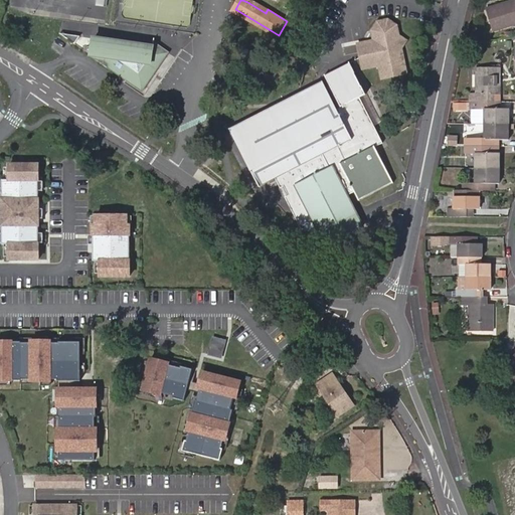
[(268,9),(252,0),(248,0),(247,2),(266,13),(268,9)]
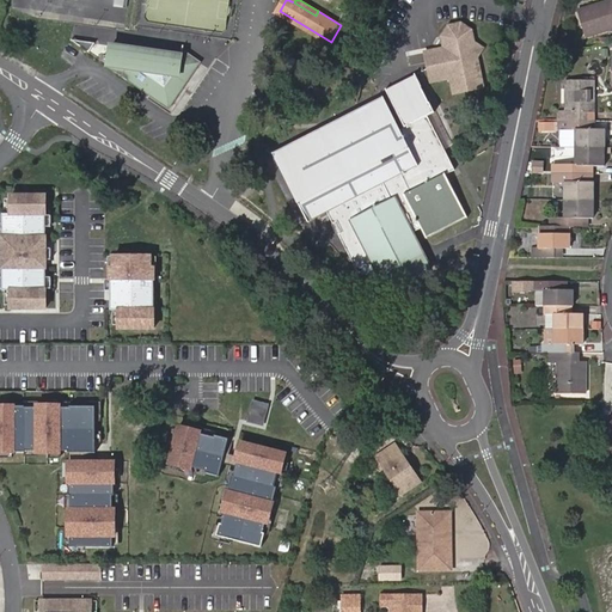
[(611,0),(605,0),(577,8),(586,36),(611,28),(611,0)]
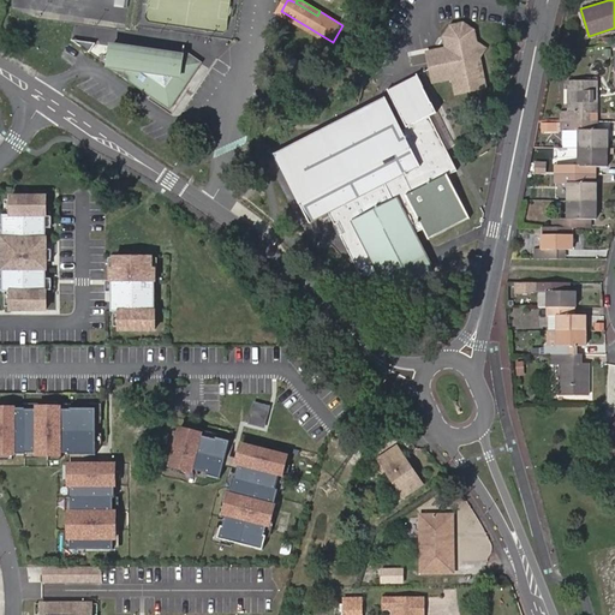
[(447,36),(449,51),(430,54),(431,63),(435,82),(454,79),(457,95),(481,90),(488,89),(483,60),(488,51),(478,45),(476,30),(466,24),(454,25),(447,36)]
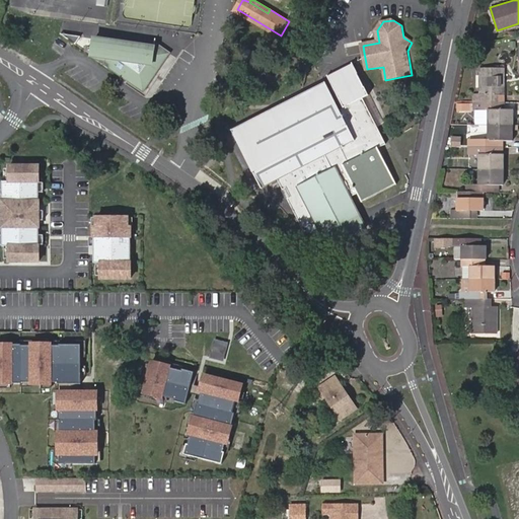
[(81,40),(70,39),(68,43),(76,48),(81,40)]
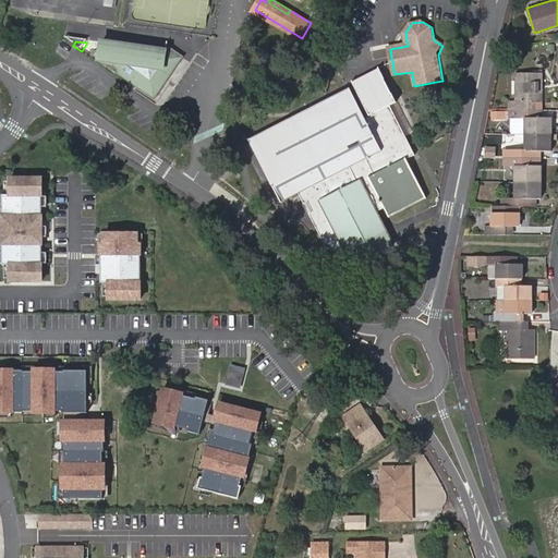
[(110,70),(113,46),(102,44),(99,63),(110,70)]
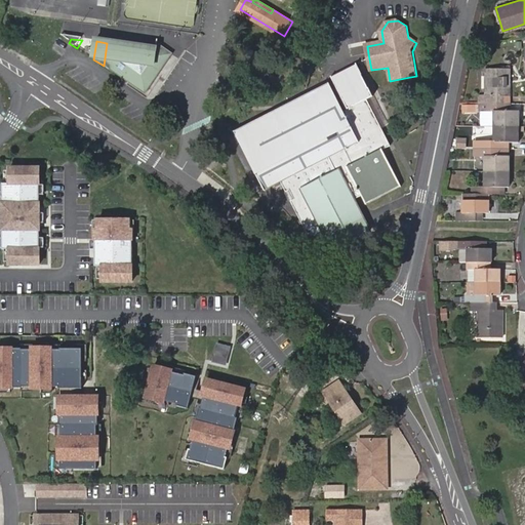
[(158,48),(107,43),(104,66),(149,94),(173,56),(158,48)]
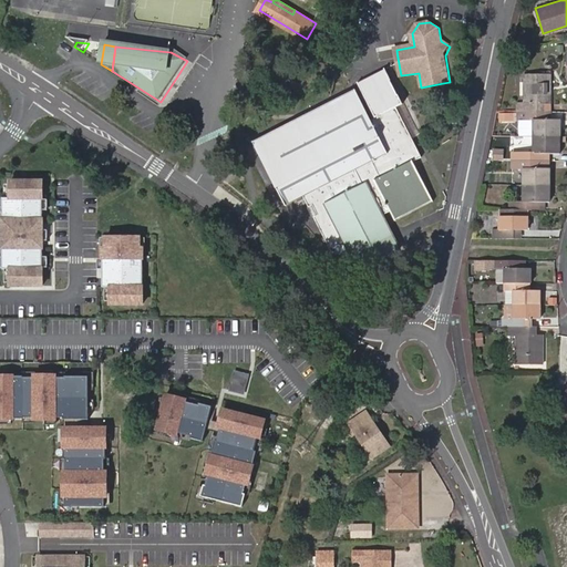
[(398,106),(404,103),(387,69),(360,83),(362,88),(358,90),(254,141),(287,204),(305,196),(309,206),(313,204),(319,214),(315,217),(331,251),(356,257),(361,268),(399,249),(381,214),(391,209),(395,218),(433,200),(414,158),(421,155),(398,106)]
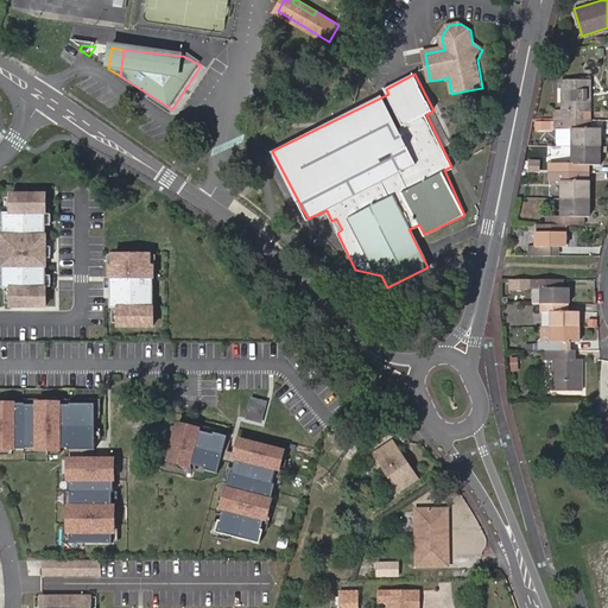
[(553,119),(565,119),(582,119),(582,111),(588,111),(589,78),(562,78),(561,107),(553,108),(553,119)]
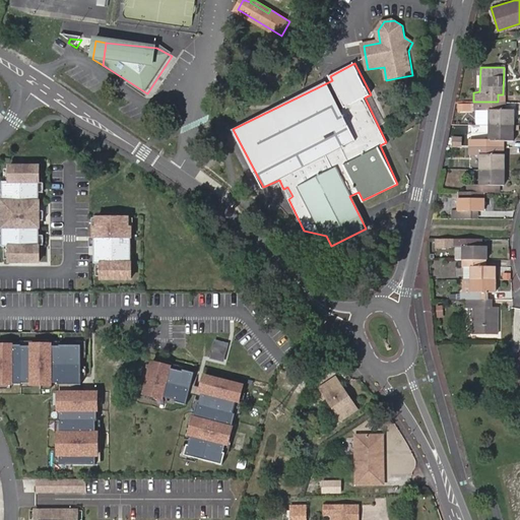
[(503,103),(498,102),(483,102),(483,108),(489,108),(489,124),(512,124),(512,109),(503,109),(503,103)]
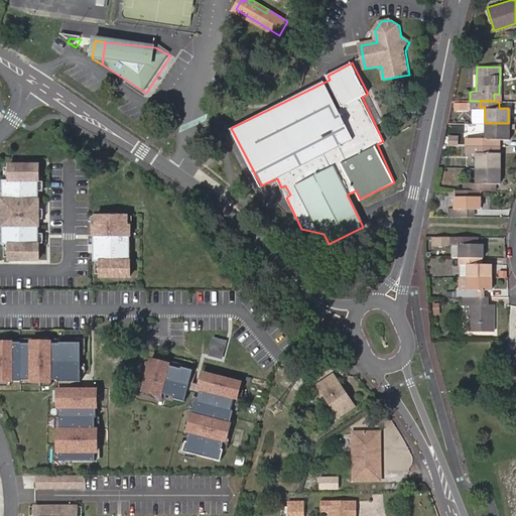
[(508,138),(508,123),(485,123),(485,138),(475,138),(475,145),(490,146),(498,145),(498,138),(508,138)]
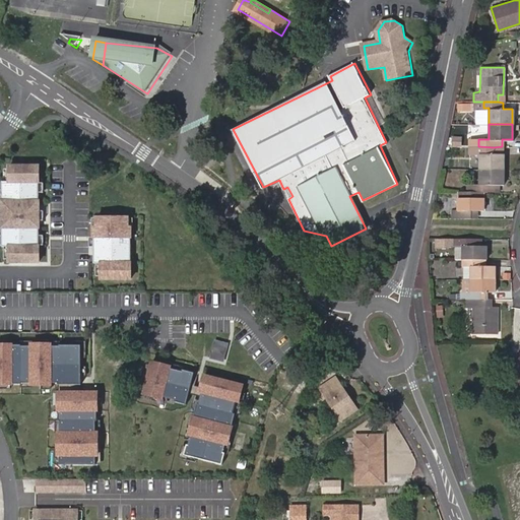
[(478,153),(478,170),(503,170),(502,153),(494,153),(494,147),(469,146),(469,153),(478,153)]
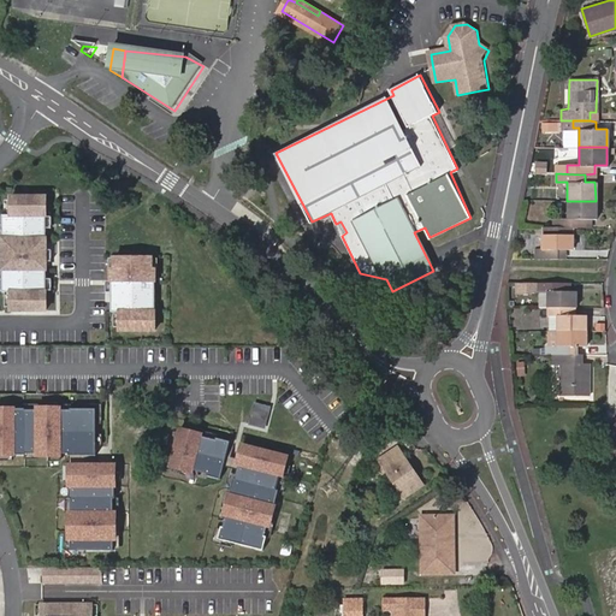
[(47,196),(12,196),(12,200),(12,214),(5,214),(4,214),(4,224),(4,236),(4,258),(4,268),(4,279),(4,290),(4,291),(5,291),(12,291),(12,307),(12,309),(47,309),(47,290),(47,278),(47,261),(47,249),(47,227),(47,217),(47,196)]
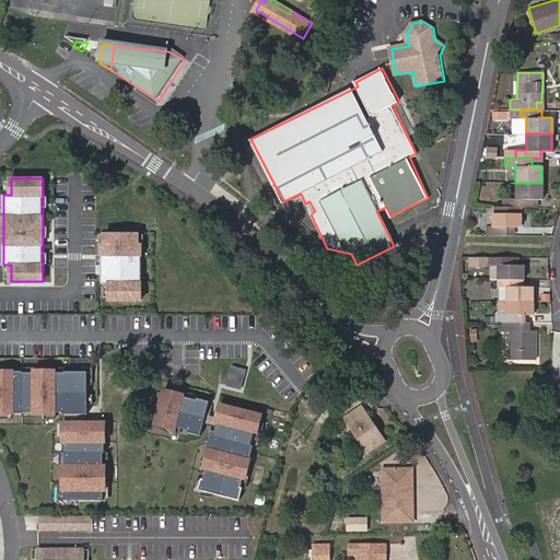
[(540,198),(541,183),(515,183),(515,199),(504,199),(505,206),(518,206),(535,206),(535,198),(540,198)]
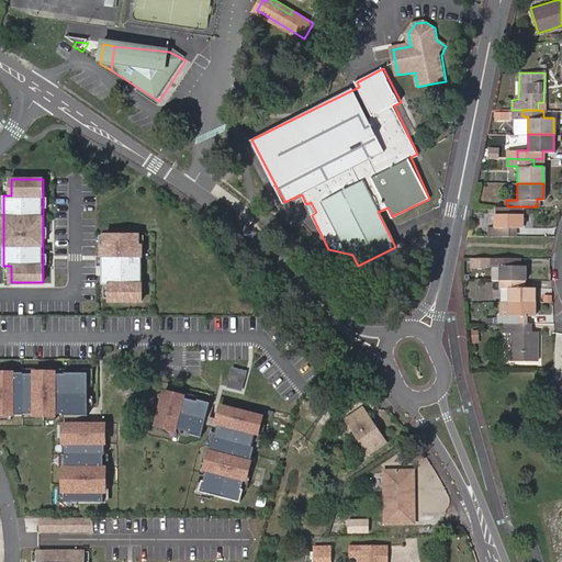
[(316,212),(311,202),(306,204),(312,215),(316,212)]
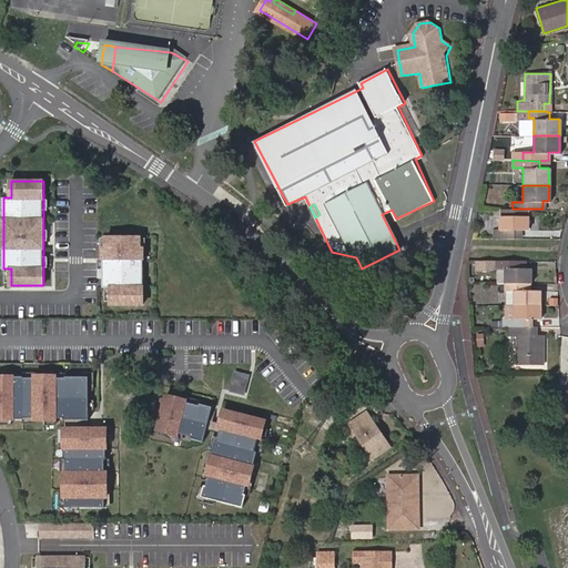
[(526,230),(526,209),(513,209),(500,210),(499,231),(492,231),(492,237),(518,237),(519,237),(519,231),(526,230)]
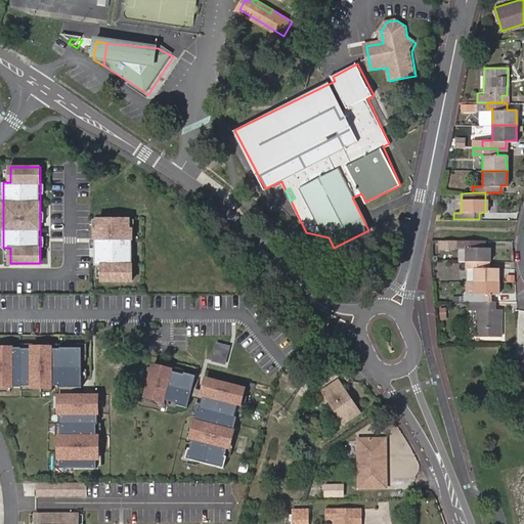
[(98,228),(95,228),(95,237),(95,248),(95,265),(97,265),(102,265),(102,277),(102,280),(133,280),(133,228),(130,228),(130,219),(98,219),(98,228)]
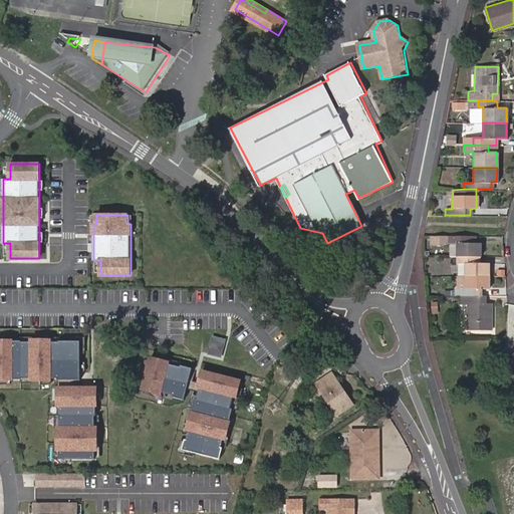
[(460,255),(476,255),(480,254),(480,241),(476,241),(476,235),(450,236),(451,255),(460,255)]
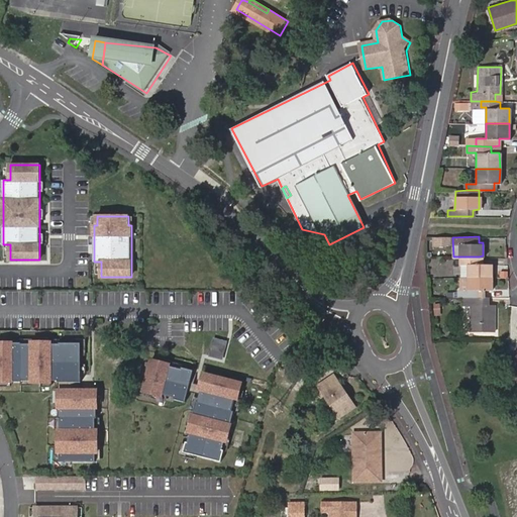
[(479,256),(462,256),(462,277),(467,277),(491,277),(491,264),(479,263),(479,256)]
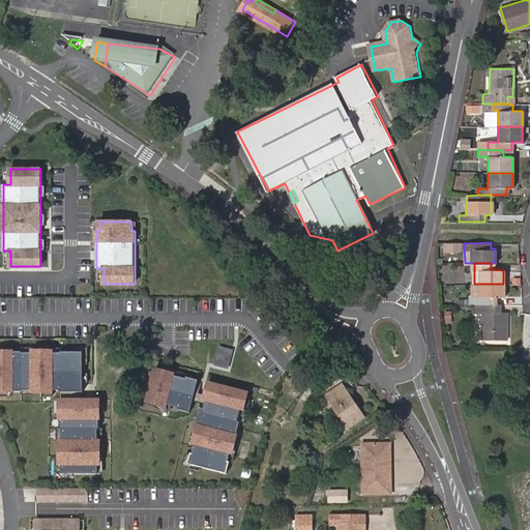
[(503,284),(478,284),(478,296),(474,296),(474,303),(481,303),(490,304),(490,297),(503,297),(503,284)]
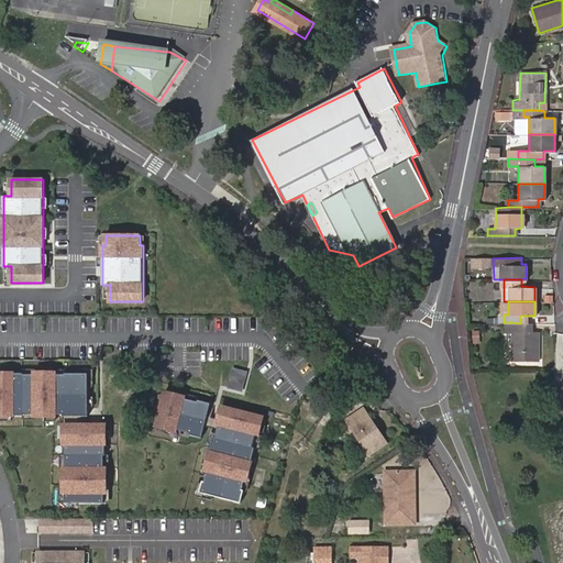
[(520,323),(511,322),(511,361),(537,362),(537,331),(529,331),(529,323),(520,323)]
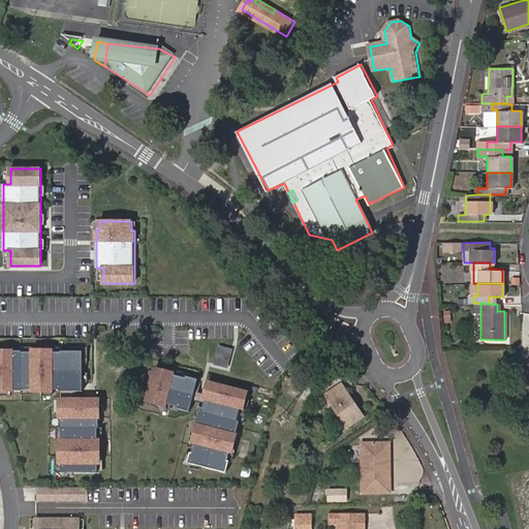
[(228,368),(234,348),(219,345),(214,365),(228,368)]
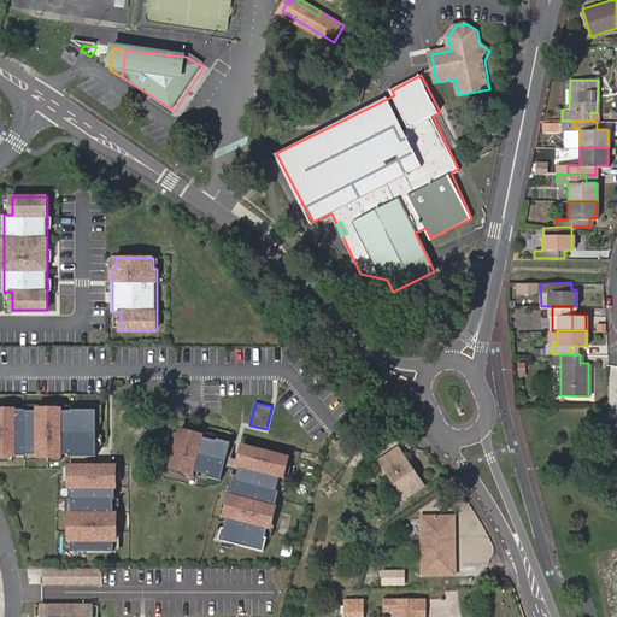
[(27,409),(0,409),(0,454),(27,456),(27,454),(39,454),(39,456),(62,456),(62,454),(70,454),(70,456),(98,456),(98,409),(71,409),(71,410),(62,410),(62,409),(39,409),(39,410),(27,410),(27,409)]
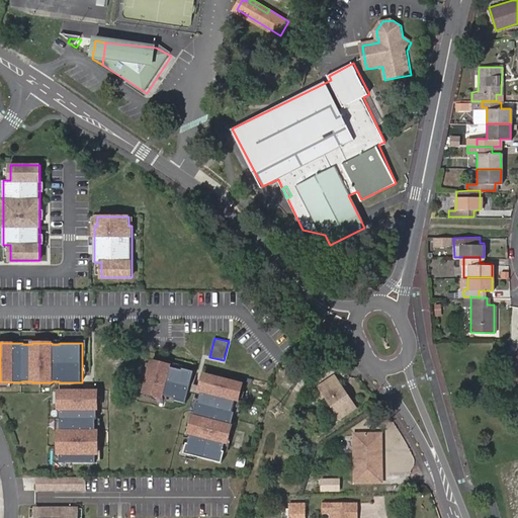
[(517,343),(516,344),(516,359),(510,359),(509,381),(517,380),(517,343)]
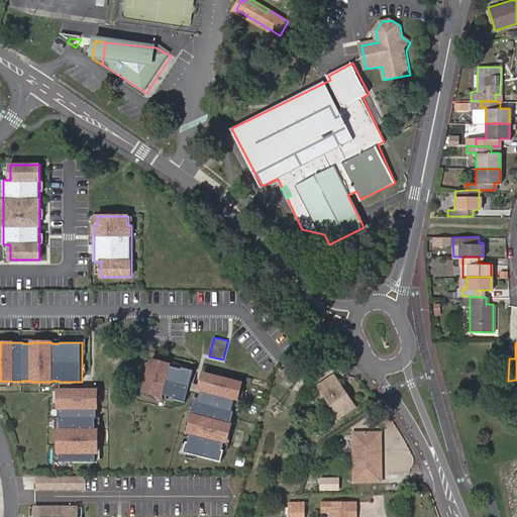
[(186,402),(194,370),(183,367),(182,369),(170,366),(171,364),(151,359),(143,391),(162,396),(163,394),(175,397),(175,399),(186,402)]
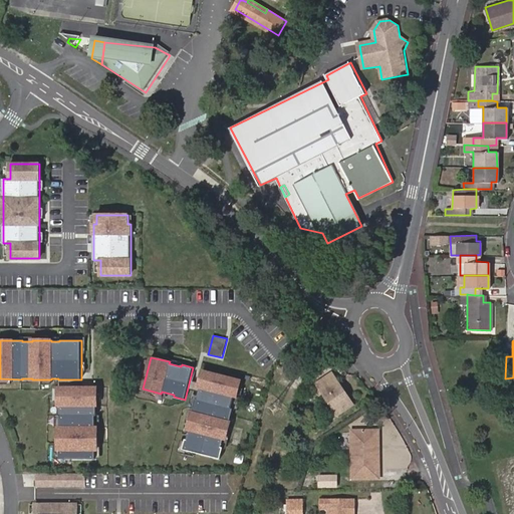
[(232,409),(235,397),(237,397),(241,380),(203,370),(199,387),(201,388),(198,400),(196,399),(188,430),(190,430),(187,440),(186,439),(183,450),(221,459),(224,449),(222,449),(224,439),(226,439),(234,409),(232,409)]
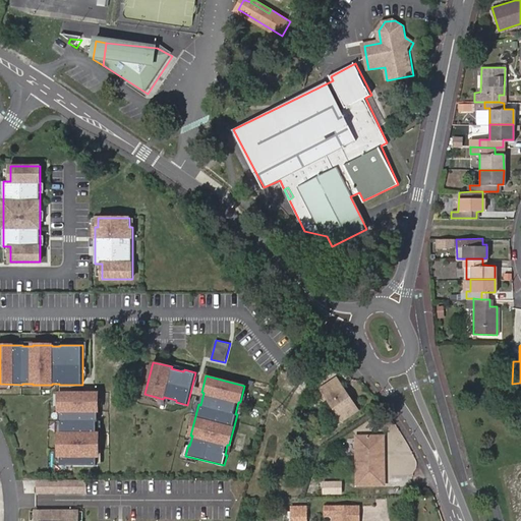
[(333,394),(329,396),(344,421),(360,412),(343,386),(342,386),(339,381),(329,388),(333,394)]
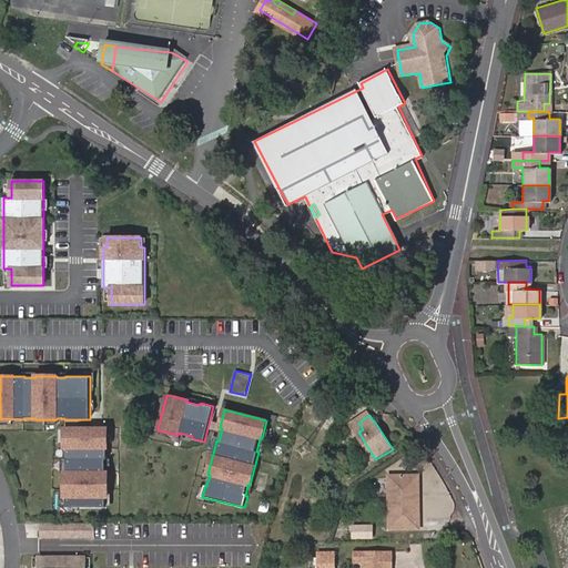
[(107,428),(64,428),(64,459),(66,459),(66,472),(64,473),(64,497),(66,497),(66,507),(105,507),(105,497),(107,497),(108,472),(105,472),(105,459),(107,459),(107,428)]
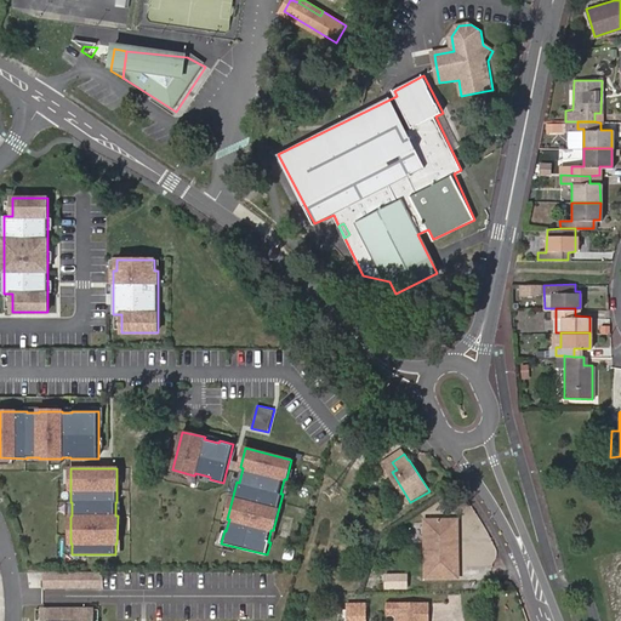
[(416,542),(429,542),(428,522),(416,522),(416,542)]
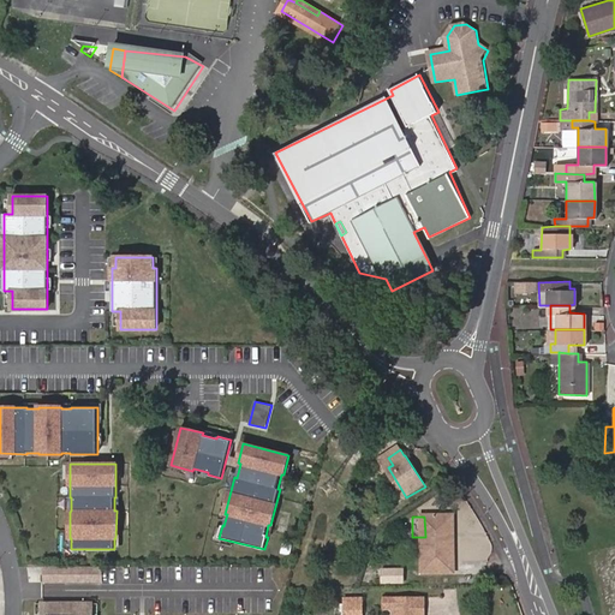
[(453,561),(452,542),(448,542),(448,533),(452,533),(452,517),(424,517),(425,537),(425,573),(455,573),(455,561),(453,561)]
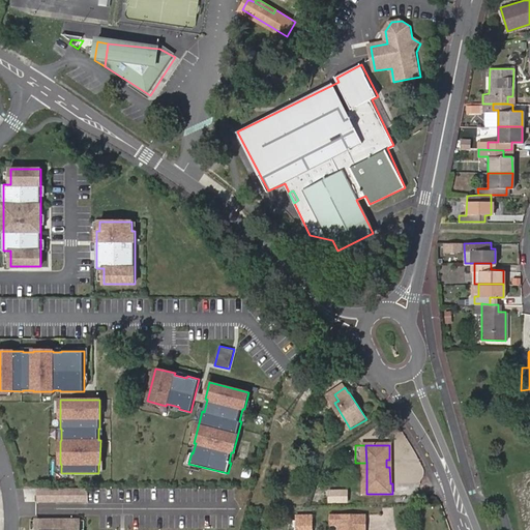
[(331,488),(331,501),(351,501),(351,489),(331,488)]
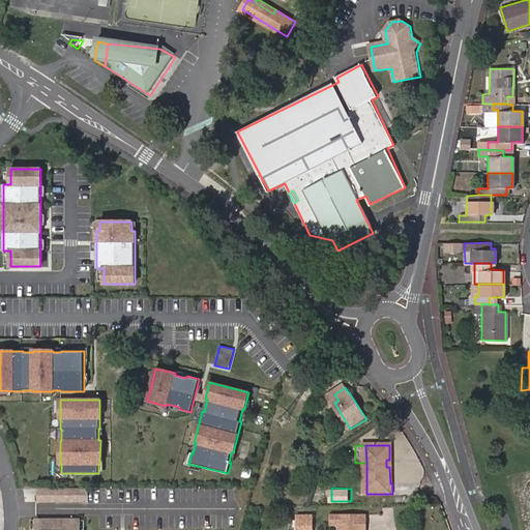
[(87,502),(87,489),(35,489),(35,501),(87,502)]
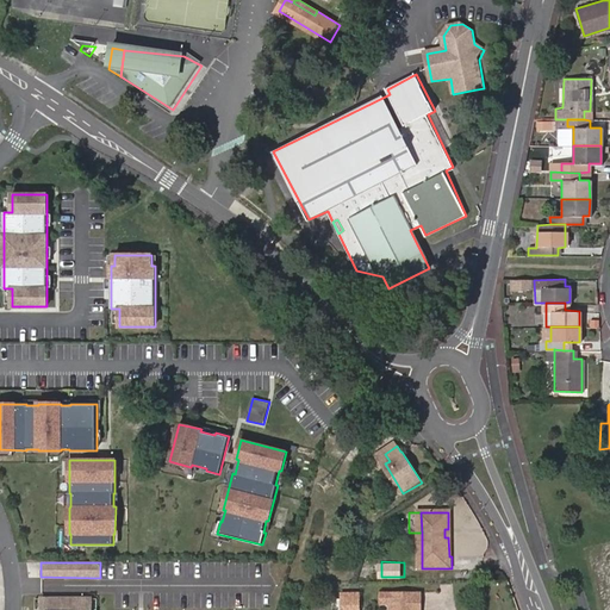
[(91,609),(92,598),(42,598),(41,609),(91,609)]
